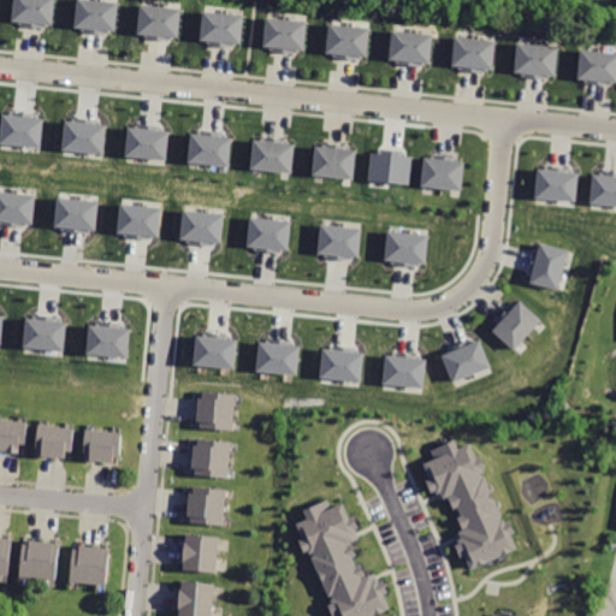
[(16,0),(15,23),(55,27),(57,0),(16,0)]
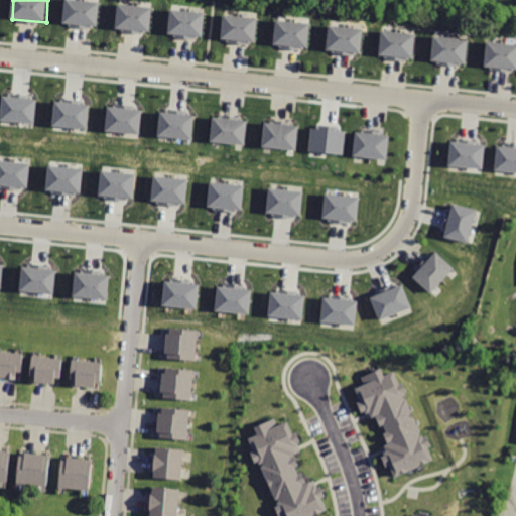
[(84,0),(65,0),(63,24),(100,27),(102,2),(84,0)]
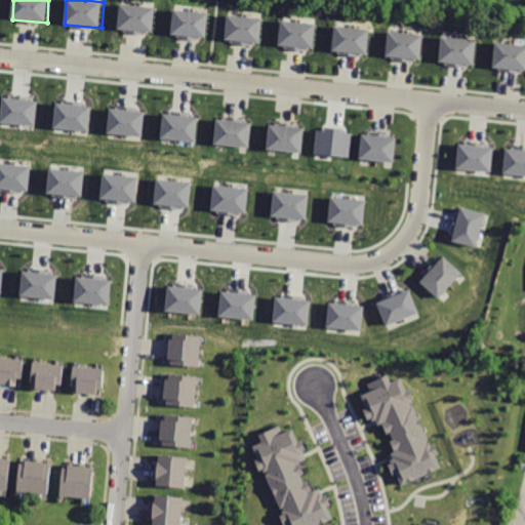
[(121,3),(118,30),(154,34),(157,6),(121,3)]
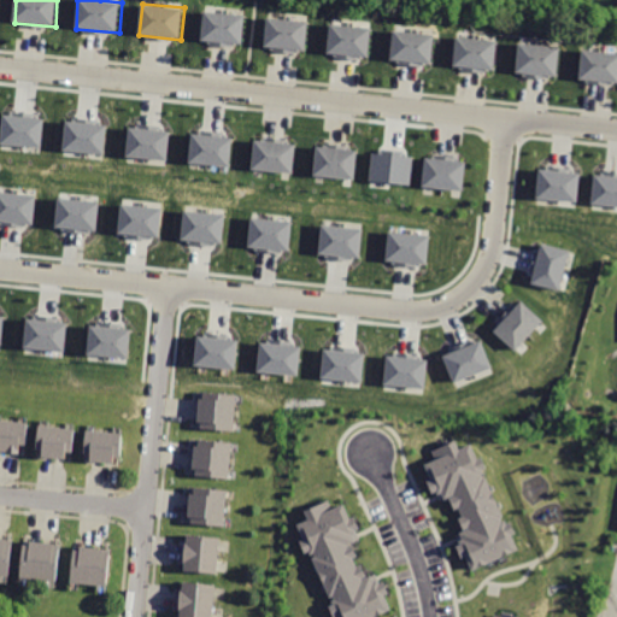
[(206,10),(203,40),(246,45),(248,13),(206,10)]
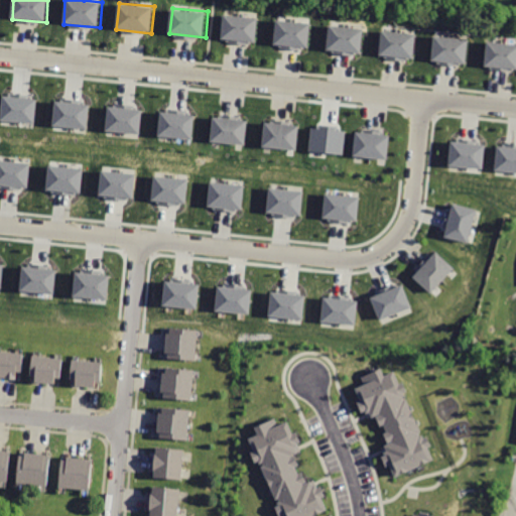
[(225,14),(223,40),(258,43),(260,17),(225,14)]
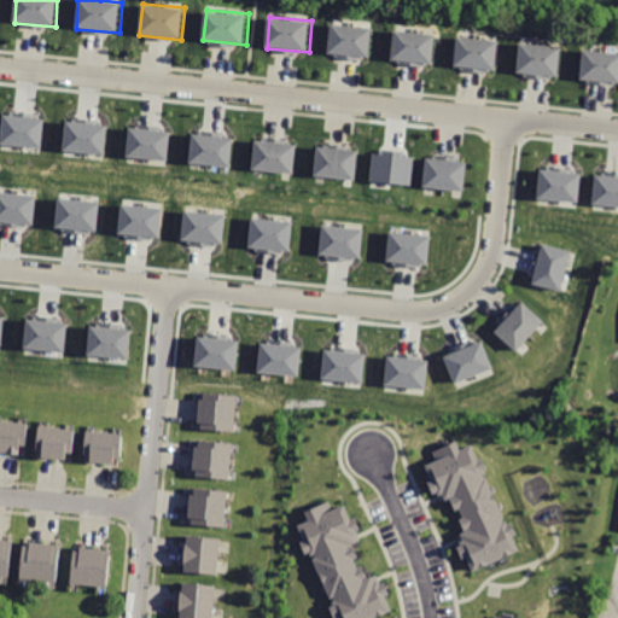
[(331,23),(328,56),(369,59),(373,27),(331,23)]
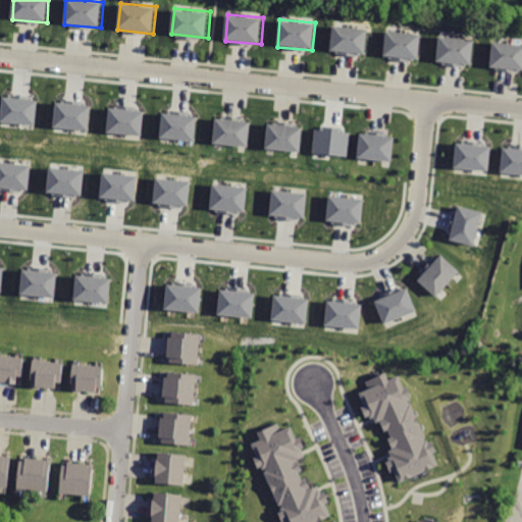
[(334,25),(332,52),(366,55),(368,29),(334,25)]
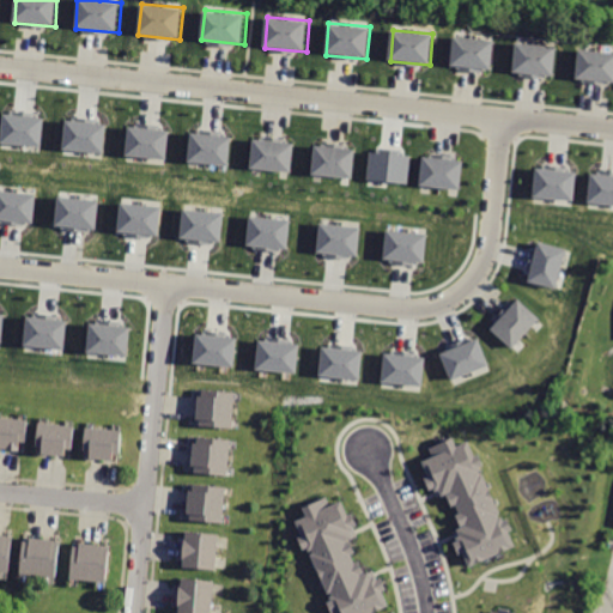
[(455,35),(451,67),(495,71),(498,40),(455,35)]
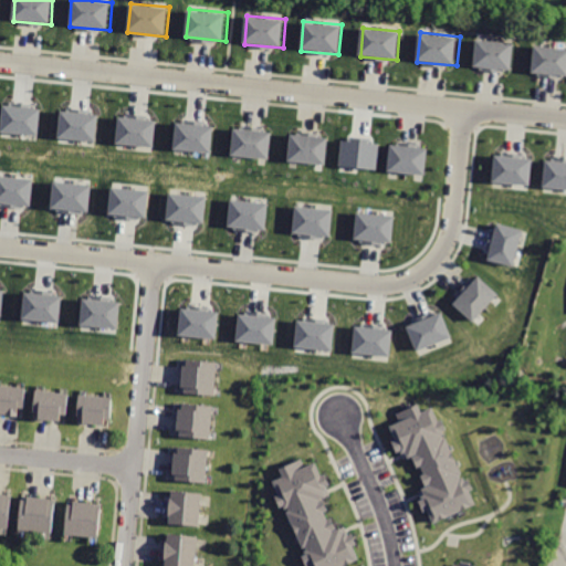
[(478,38),(475,66),(512,70),(514,41),(478,38)]
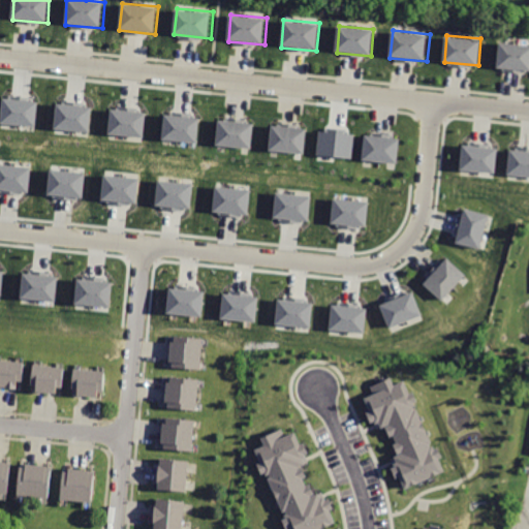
[(528,44),(501,43),(500,69),(528,71),(528,44)]
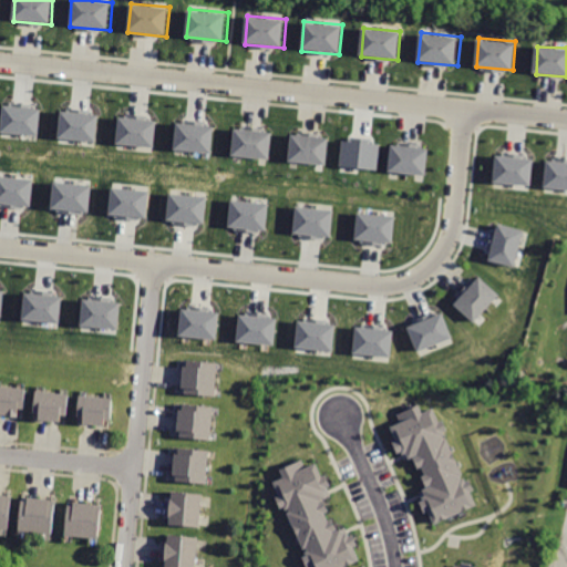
[(0,129),(0,131),(38,135),(41,107),(3,103),(0,129)]
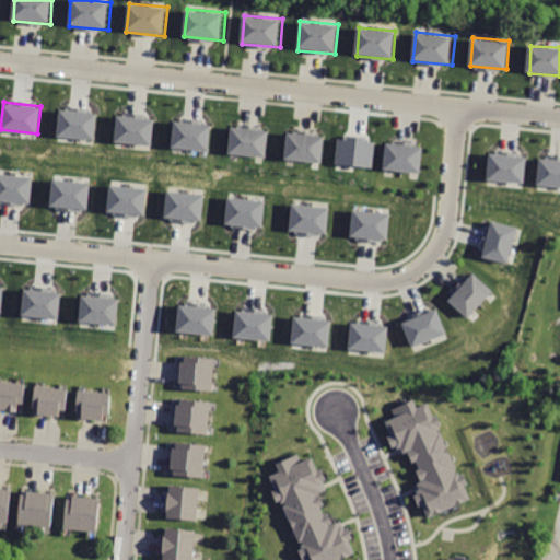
[(97,113),(60,108),(57,136),(94,139),(97,113)]
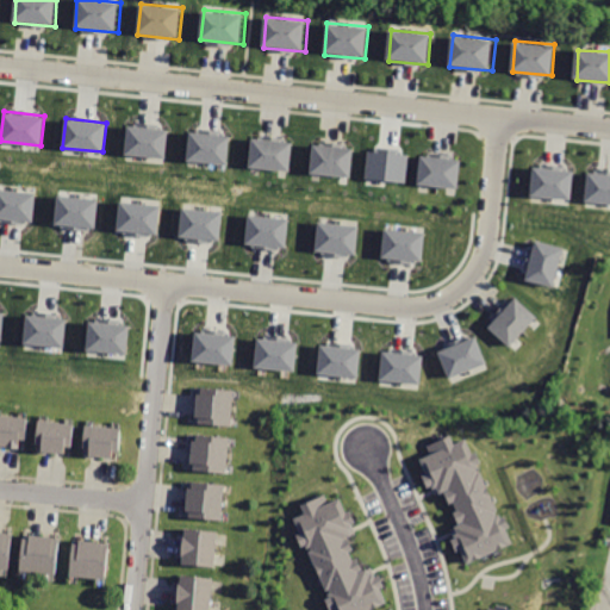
[(165,159),(168,129),(128,125),(124,154),(165,159)]
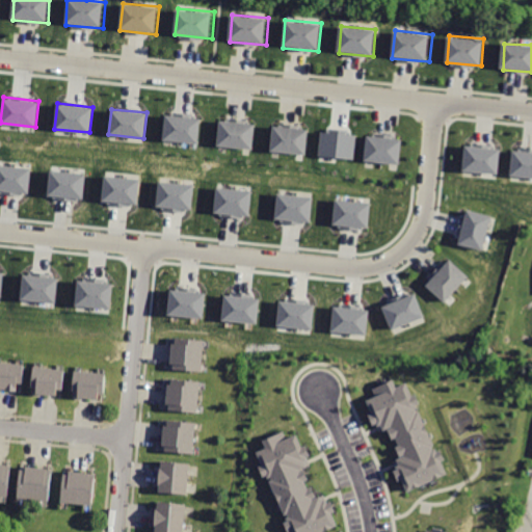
[(201,118),(165,113),(162,139),(197,143),(201,118)]
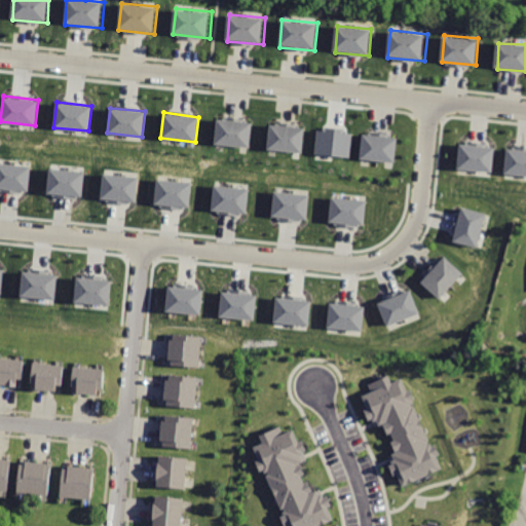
[(216,117),(214,145),(249,148),(251,120),(216,117)]
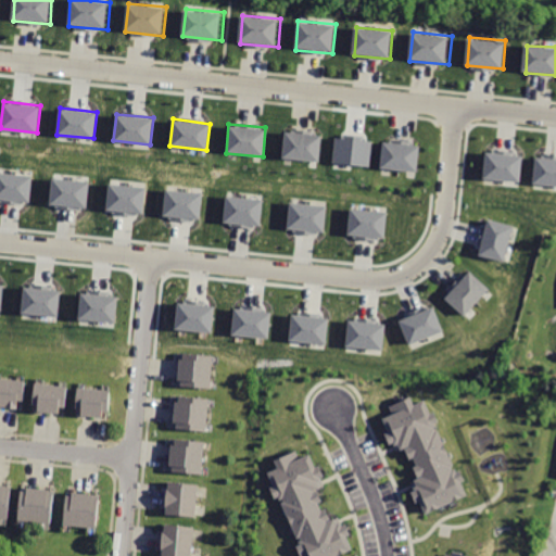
[(286,128),(282,159),(319,162),(321,131),(286,128)]
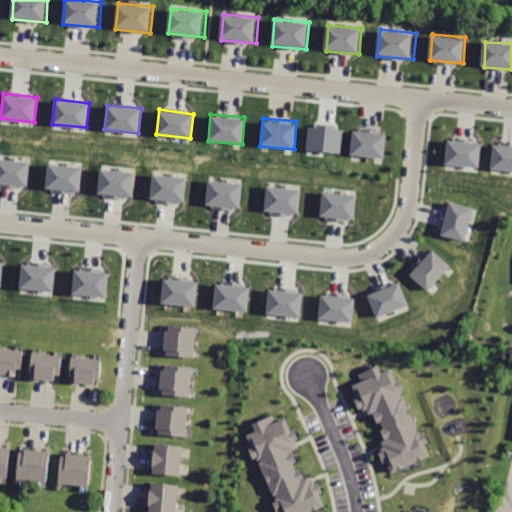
[(341,152),(342,128),(307,127),(306,150),(341,152)]
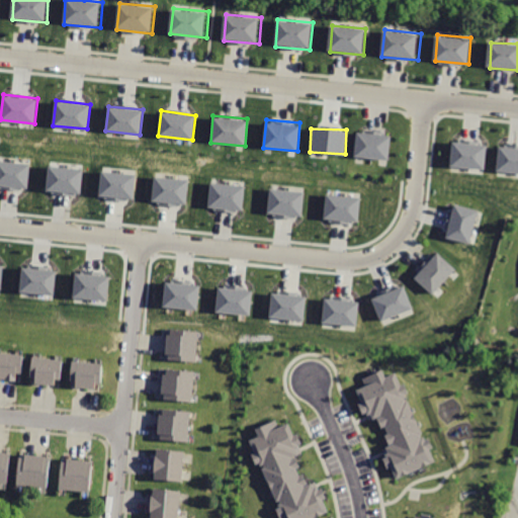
[(359,130),(356,157),(390,161),(393,134),(359,130)]
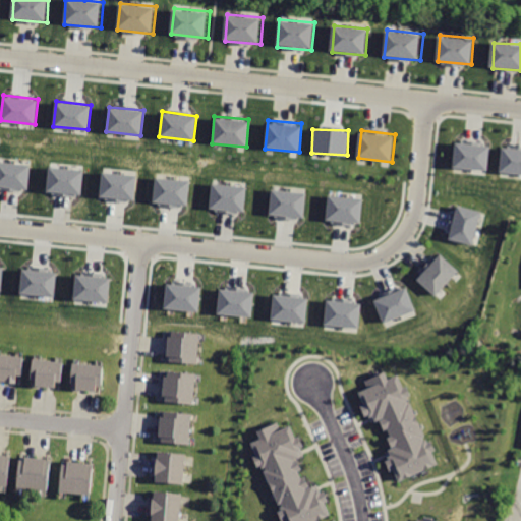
[(489,146),(454,142),(452,167),(487,170),(489,146)]
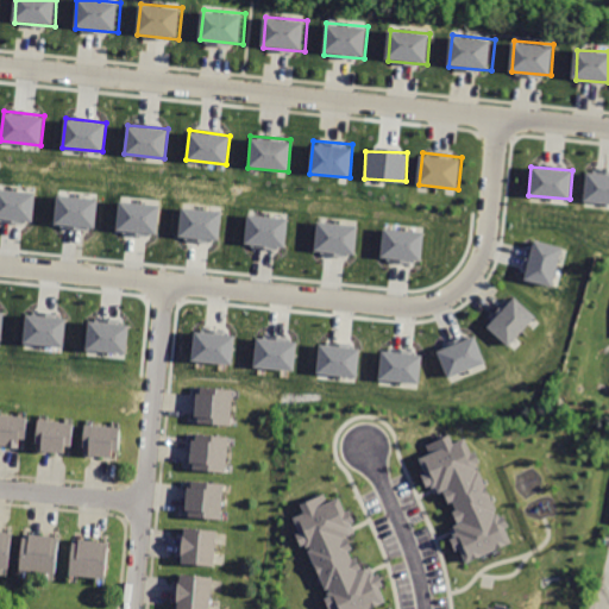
[(583,200),(608,202),(608,173),(586,170),(583,200)]
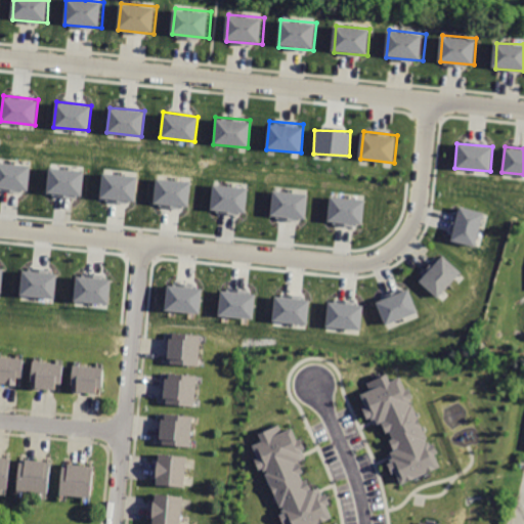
[(0,188),(29,190),(30,164),(0,163),(0,188)]
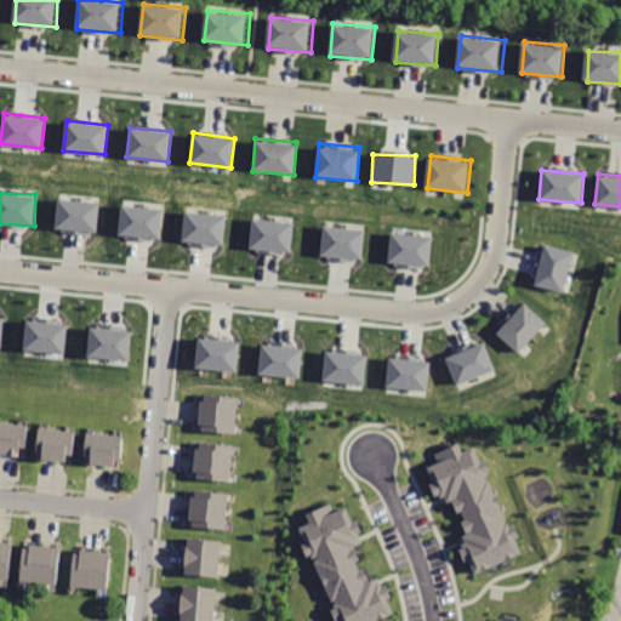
[(97,232),(98,200),(57,199),(56,231),(97,232)]
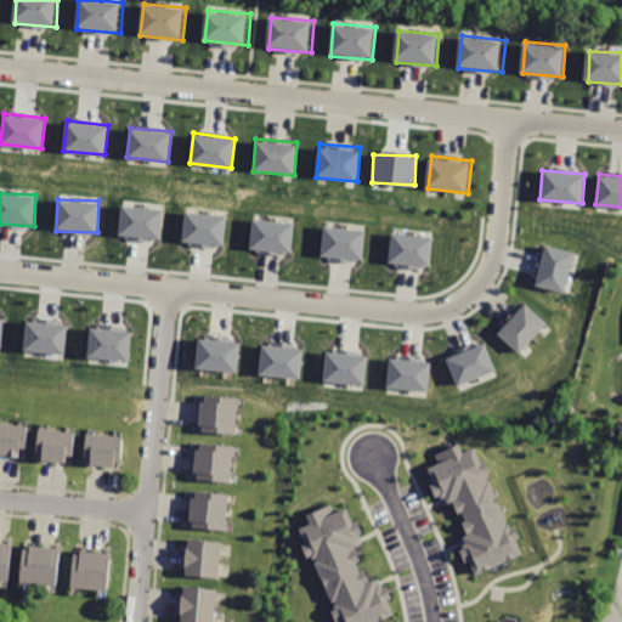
[(162,237),(162,207),(120,208),(120,238),(162,237)]
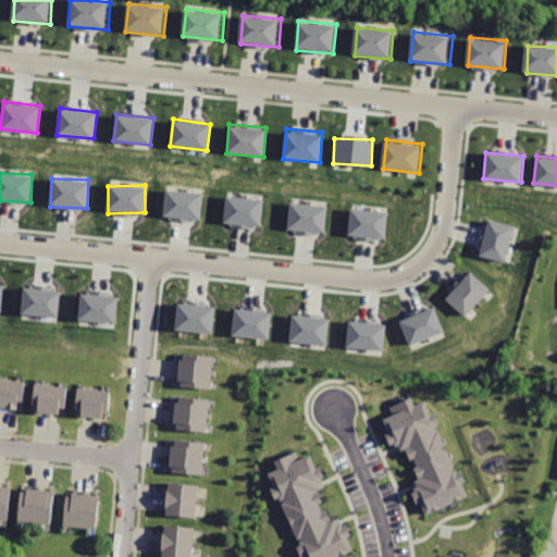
[(202,192),(165,189),(163,218),(201,220),(202,192)]
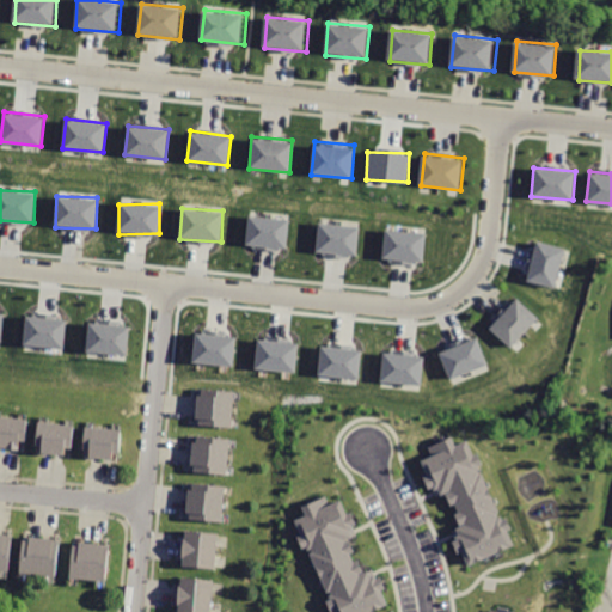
[(287,246),(288,218),(248,216),(246,245),(287,246)]
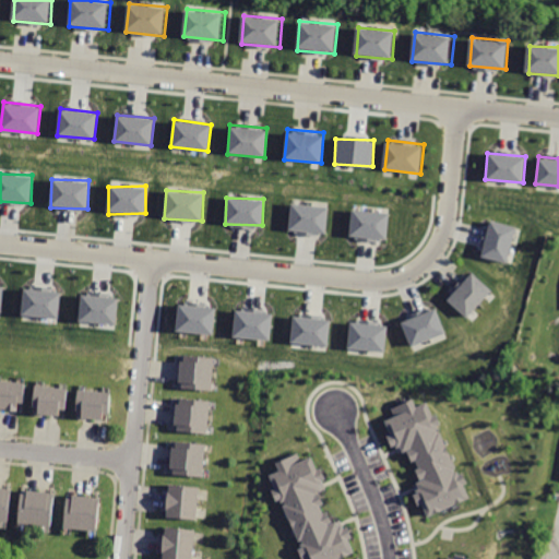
[(288,229),(325,234),(329,206),(292,202),(288,229)]
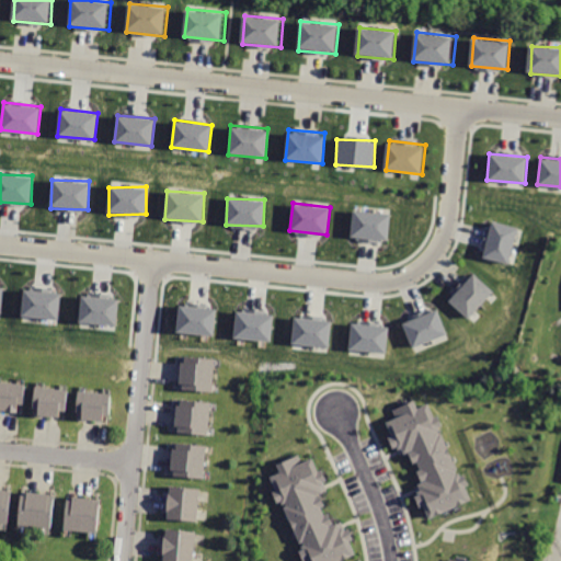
[(389,240),(390,213),(352,210),(351,239),(389,240)]
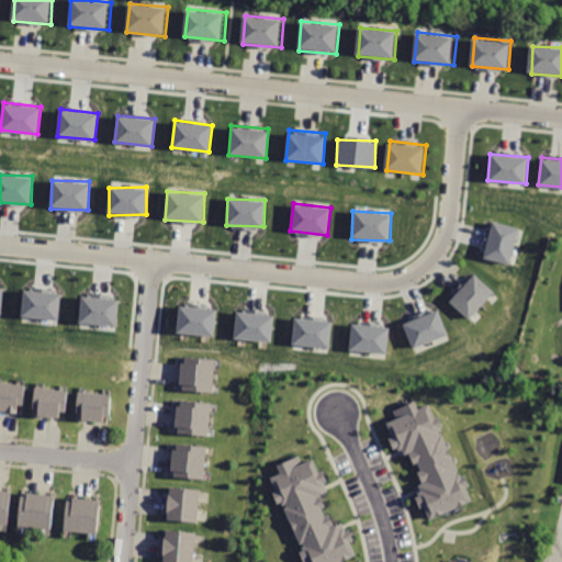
[(519,227),(493,221),(483,257),(508,265),(519,227)]
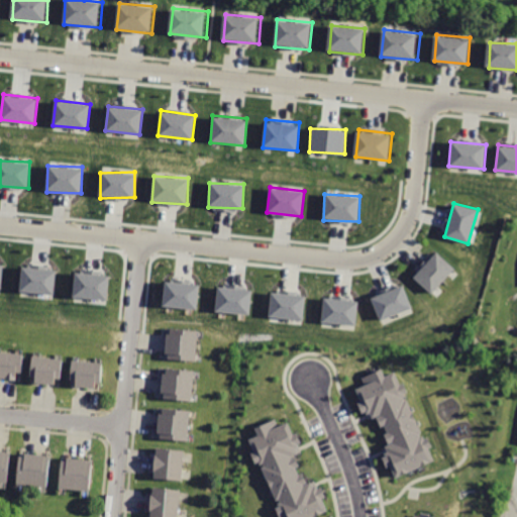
[(436,251),(414,279),(433,295),(455,267),(436,251)]
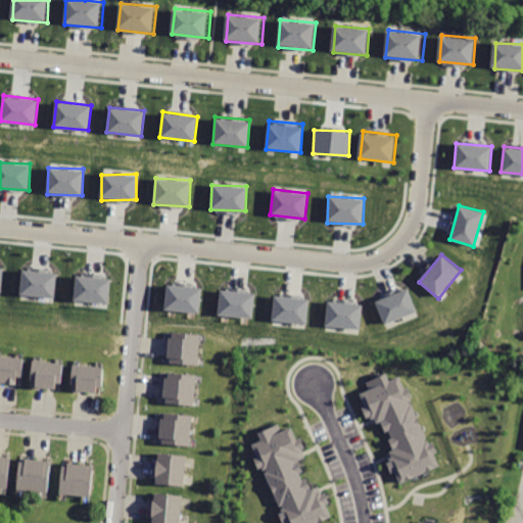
[(54,298),(57,273),(22,269),(19,293),(54,298)]
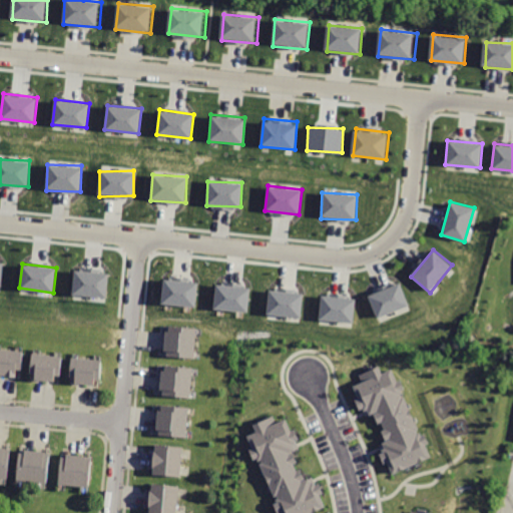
[(72,294),(106,298),(109,273),(74,270),(72,294)]
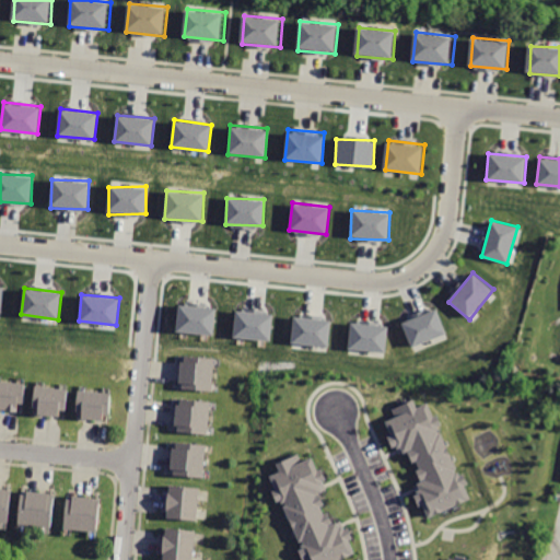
[(217,308),(178,303),(176,330),(213,335),(217,308)]
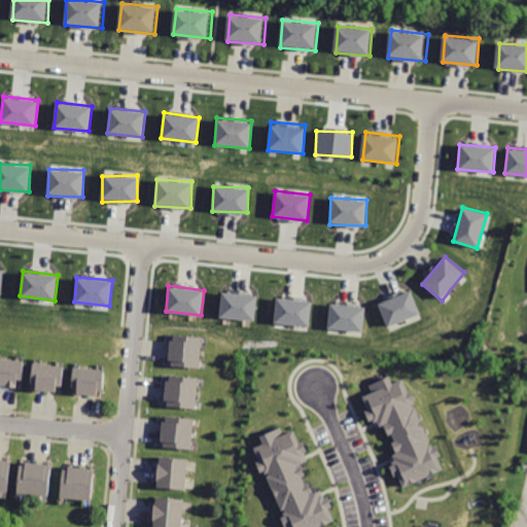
[(385,325),(419,315),(413,291),(379,301),(385,325)]
